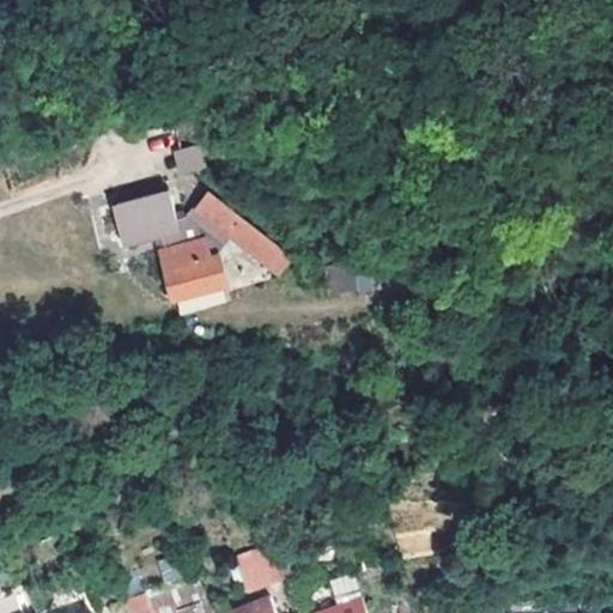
[(173,150),(177,173),(204,168),(199,144),(173,150)]
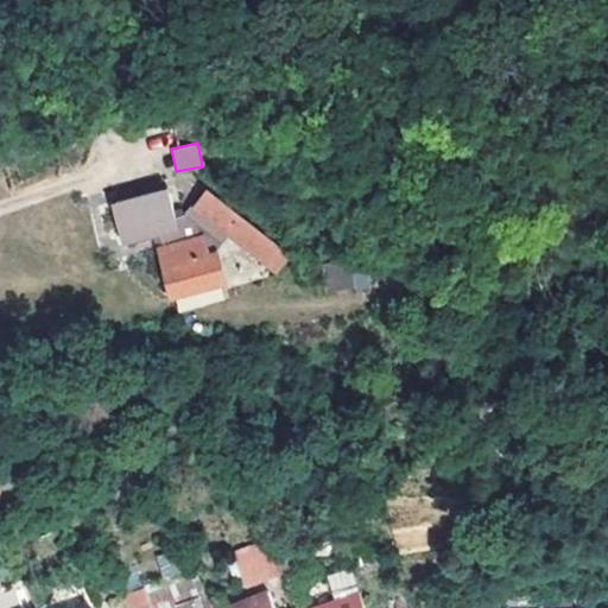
[(166,190),(114,203),(124,242),(176,229),(179,244),(162,249),(172,298),(225,283),(216,255),(229,238),(276,271),(290,255),(207,195),(194,210),(188,207),(178,220),(173,217),(166,190)]
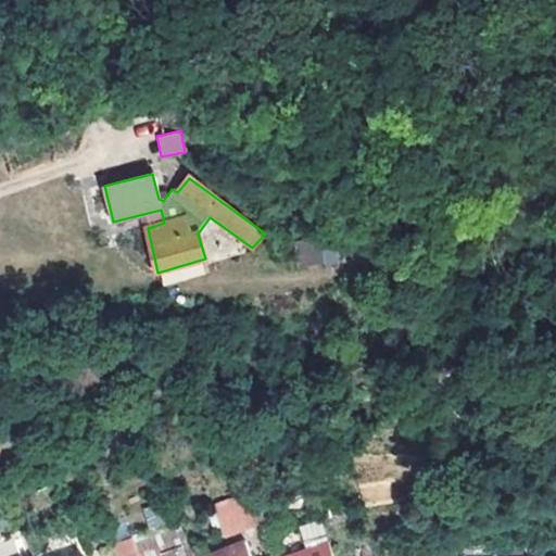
[(320,239),(297,242),(300,266),(324,264),(320,239)]
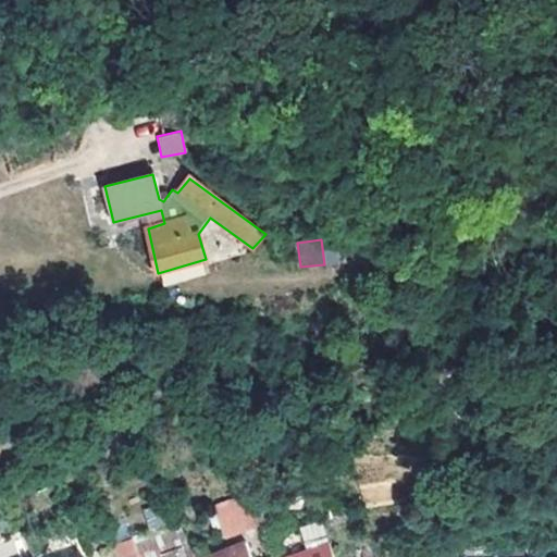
[(257,498),(178,527),(187,548),(187,549),(265,523),(257,498)]
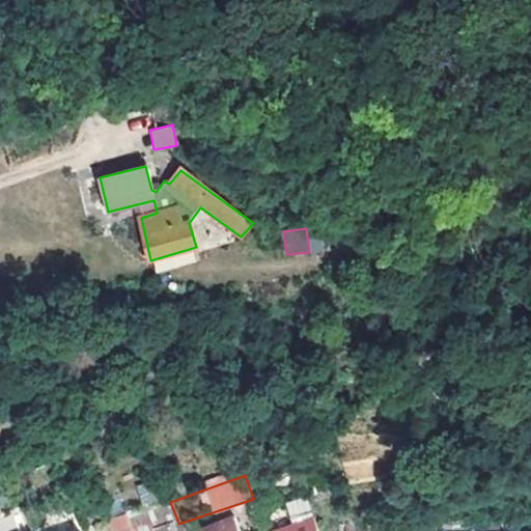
[(156,530),(168,527),(178,523),(170,502),(169,499),(129,513),(135,530),(156,530)]
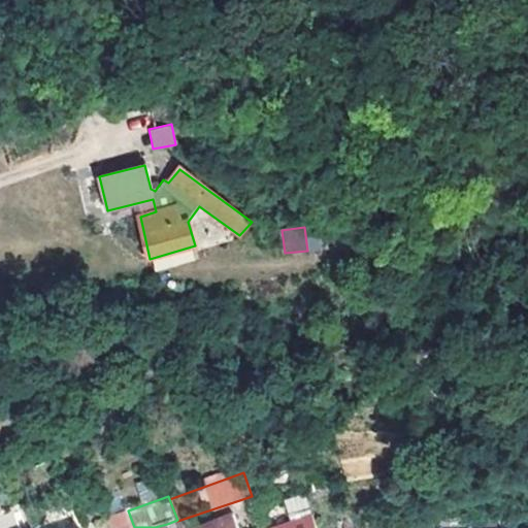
[(527,500),(512,501),(512,519),(527,518),(527,500)]
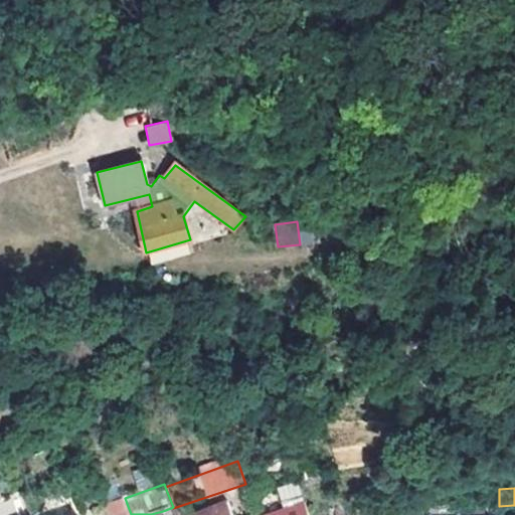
[(131,514),(125,498),(108,503),(112,514),(131,514)]
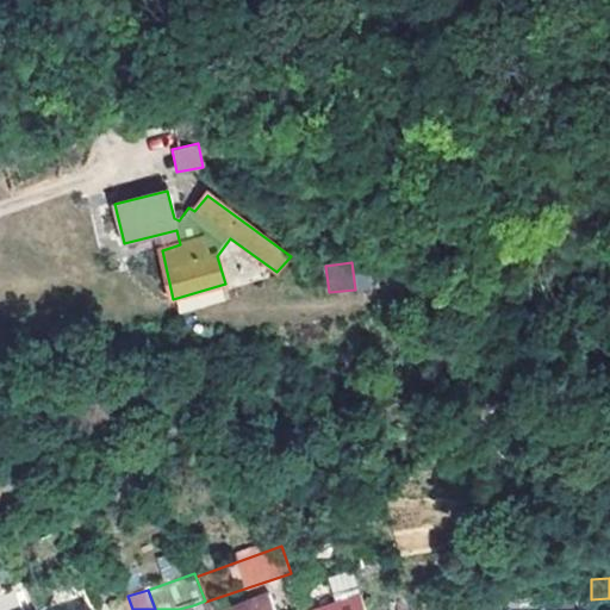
[(367,609),(362,593),(318,609),(367,609)]
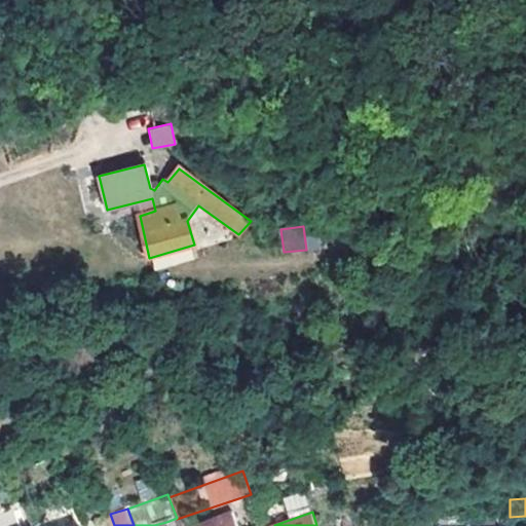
[(201,525),(235,525),(231,516),(201,525)]
